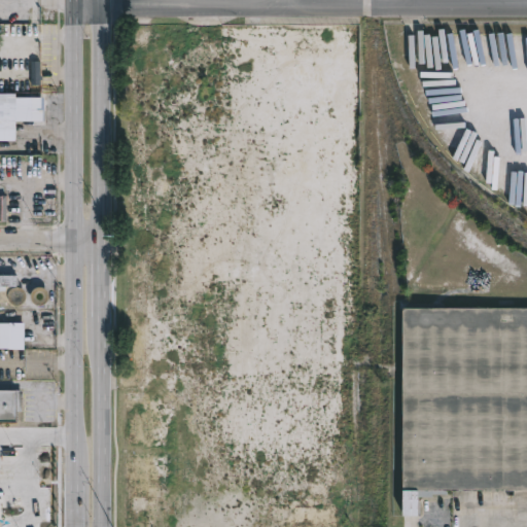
[(41,98),(41,109),(44,109),(44,121),(13,123),(13,119),(0,119),(0,99),(12,100),(12,97),(41,98)]
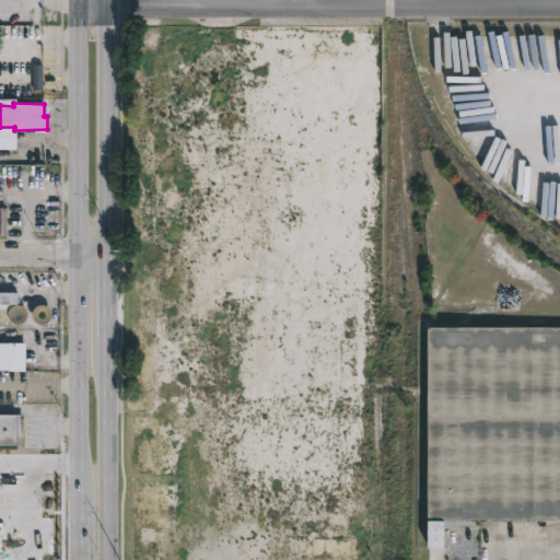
[(19,324),(10,322),(0,322),(0,307),(10,308),(16,305),(22,306),(26,312),(26,316),(24,321),(19,324)]
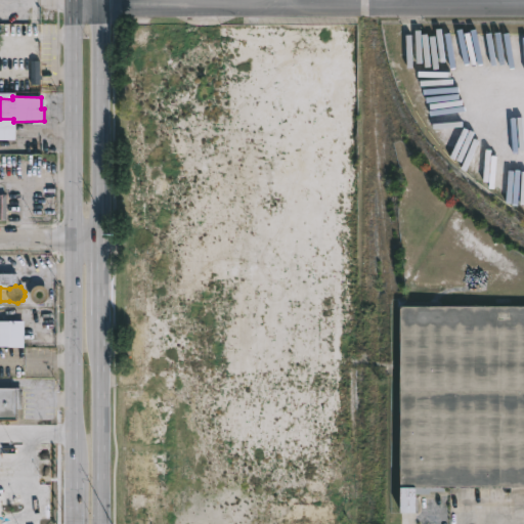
[(406,516),(399,516),(401,307),(523,307),(523,489),(439,489),(439,493),(425,493),(424,496),(408,496),(408,516),(406,516)]
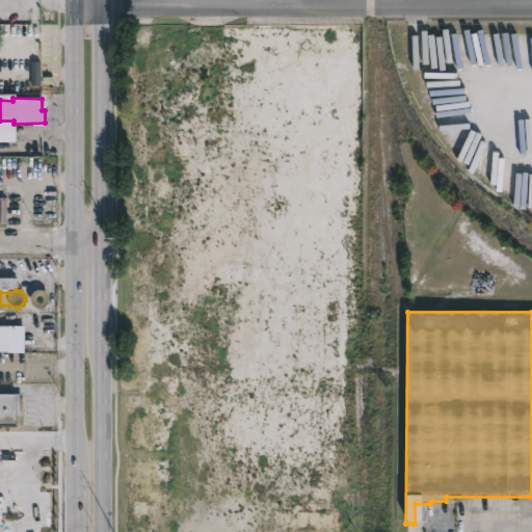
[(0,326),(22,326),(22,353),(0,352),(0,326)]
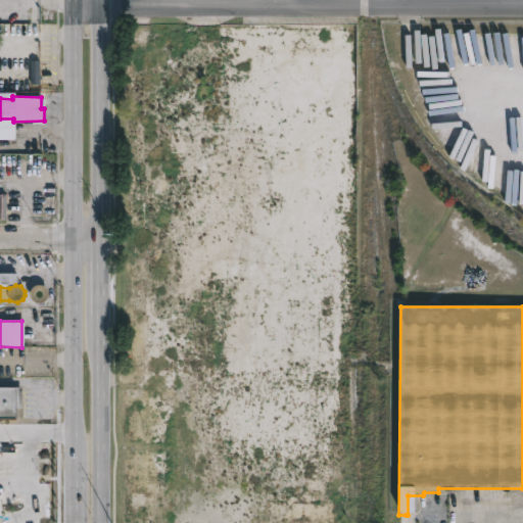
[(15,418),(0,418),(0,387),(20,387),(20,408),(15,408),(15,418)]
